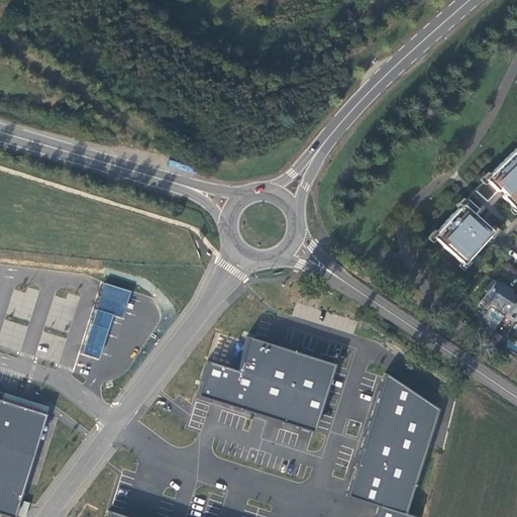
[(513,209),(516,205),(516,146),(485,179),(474,190),(487,202),(499,189),(504,194),(501,196),(513,209)]
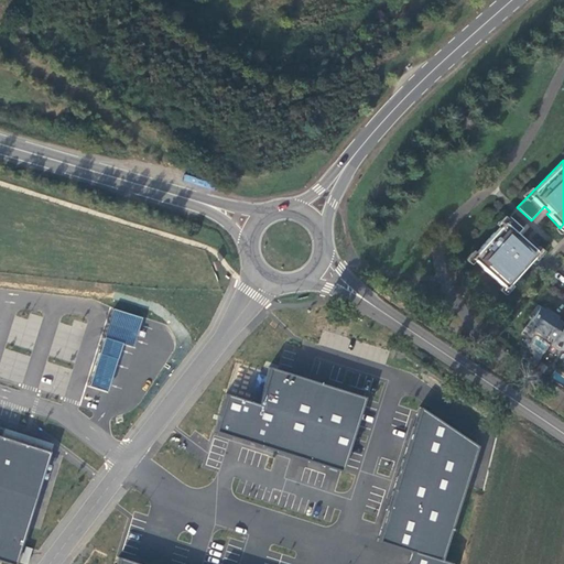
[(509,216),(472,258),(505,289),(538,252),(517,235),(522,228),(509,216)]
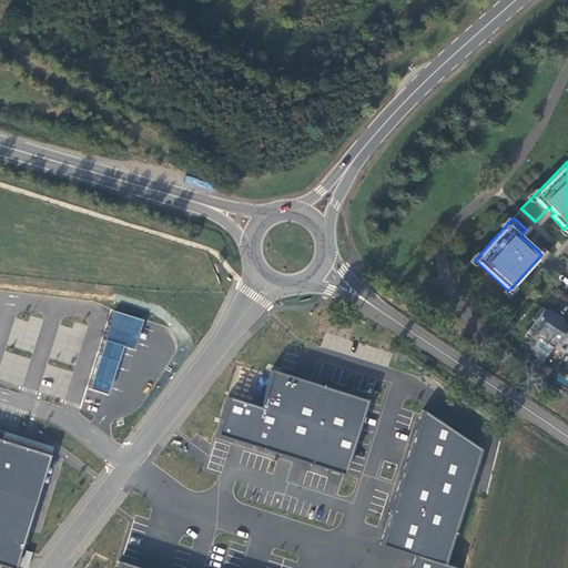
[(558,342),(567,326),(567,325),(561,321),(563,320),(554,313),(553,315),(540,307),(534,316),(537,318),(530,327),(549,340),(550,337),(558,342)]
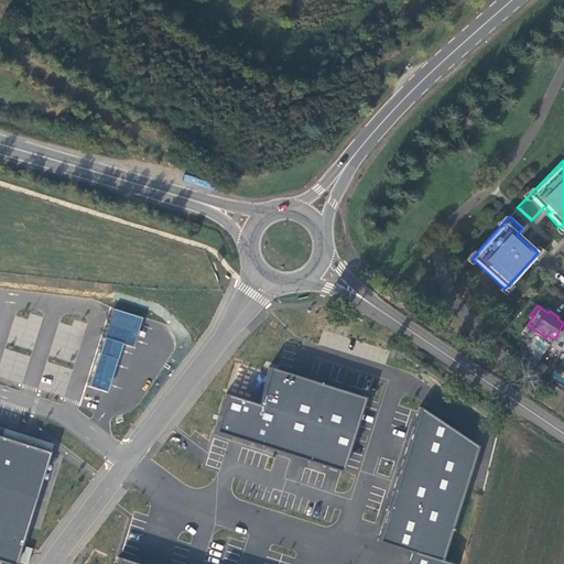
[(143,317),(109,307),(87,387),(110,394),(122,344),(136,347),(143,317)]
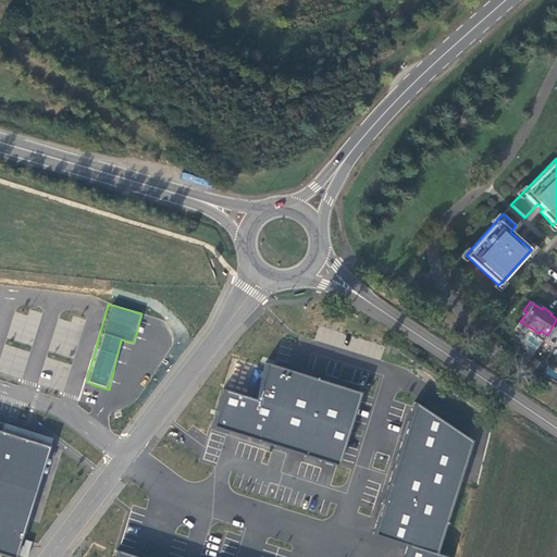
[(556,320),(547,335),(544,341),(552,346),(555,345),(556,346),(556,320)]
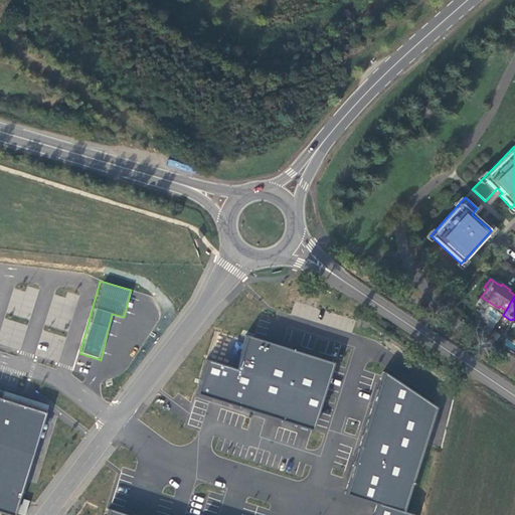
[(238,370),(209,361),(199,394),(314,427),(335,363),(249,336),(238,370)]
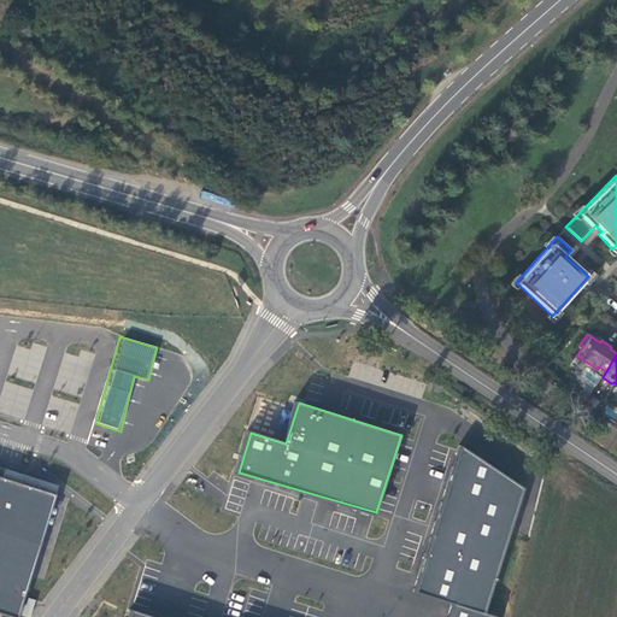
[(524,488),(463,447),(423,571),(418,591),(457,603),(485,612),(524,488)]
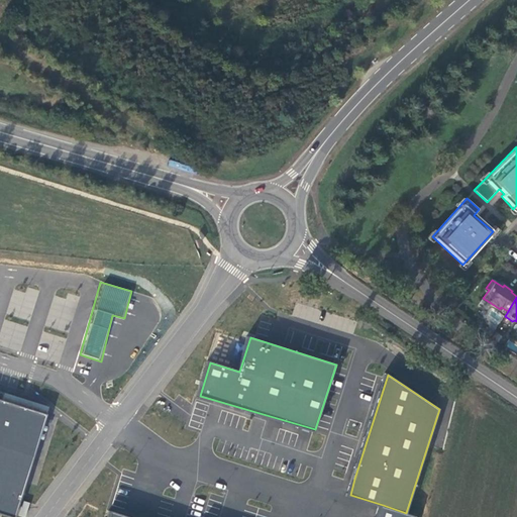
[(44,409),(0,395),(0,509),(14,514),(44,409)]
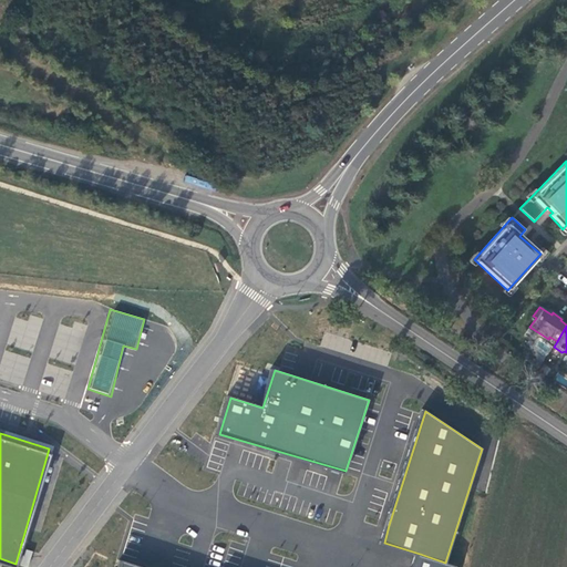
[(26,549),(21,566),(26,566),(27,566),(32,552),(26,549)]
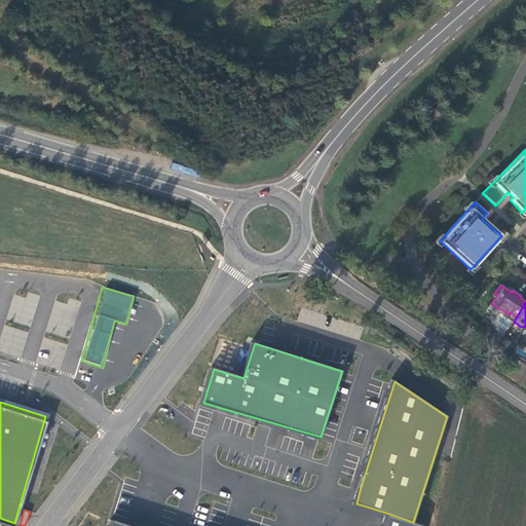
[(385,525),(422,525),(423,525),(413,522),(389,514),(385,525)]
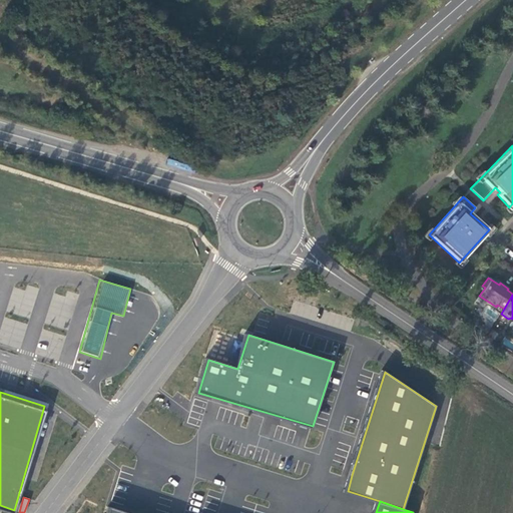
All buildings are outlined.
